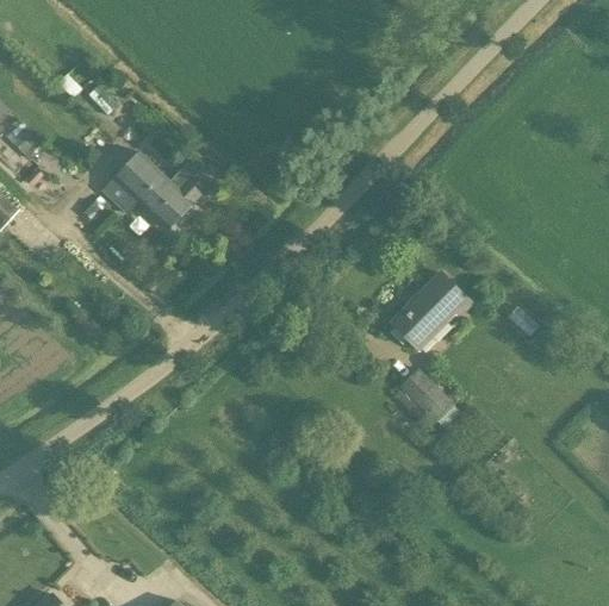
[(0,119),(11,110),(0,99),(0,119)]
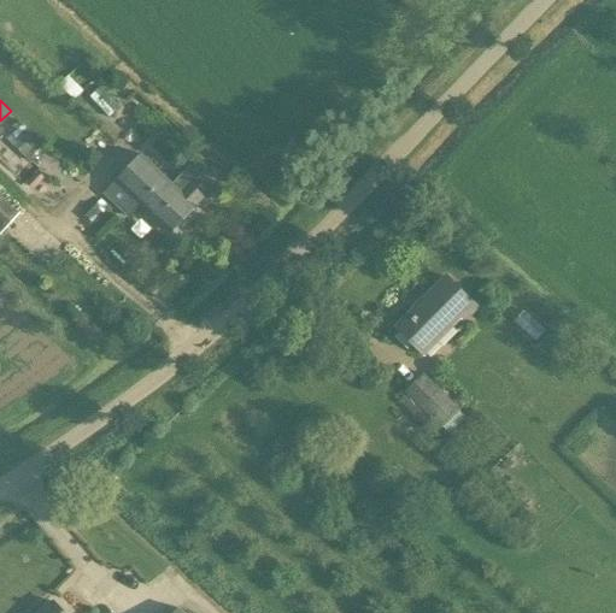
[(45,146),(17,118),(1,133),(30,160),(45,146)]
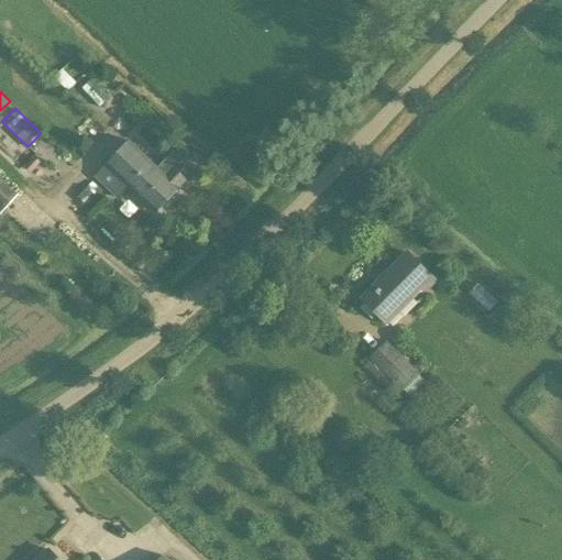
[(175,152),(160,168),(129,139),(94,174),(117,196),(128,185),(153,209),(189,173),(178,162),(182,158),(175,152)]
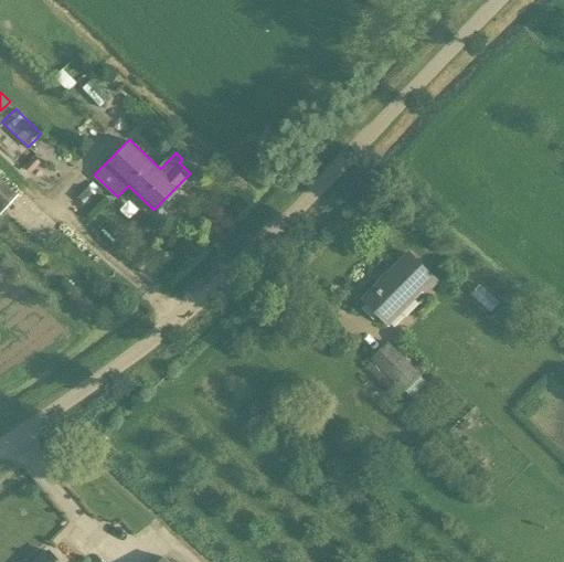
[(0,212),(18,193),(0,177),(0,212)]
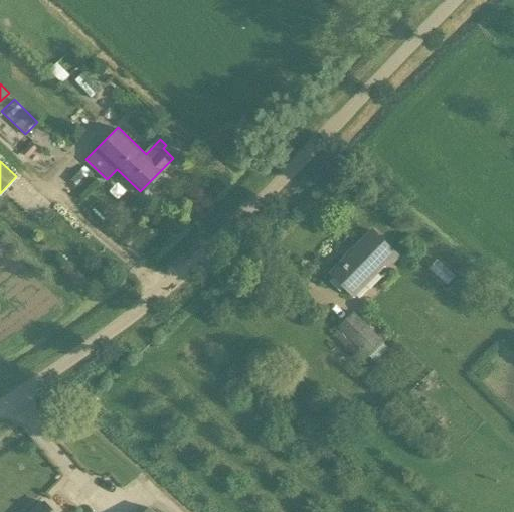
[(352,293),(382,262),(385,265),(396,253),(371,228),(329,271),(352,293)]
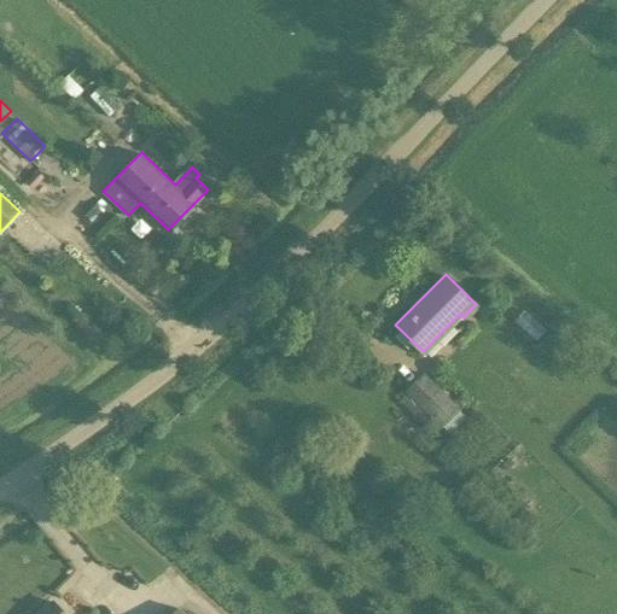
[(441,427),(460,407),(421,369),(402,391),(441,427)]
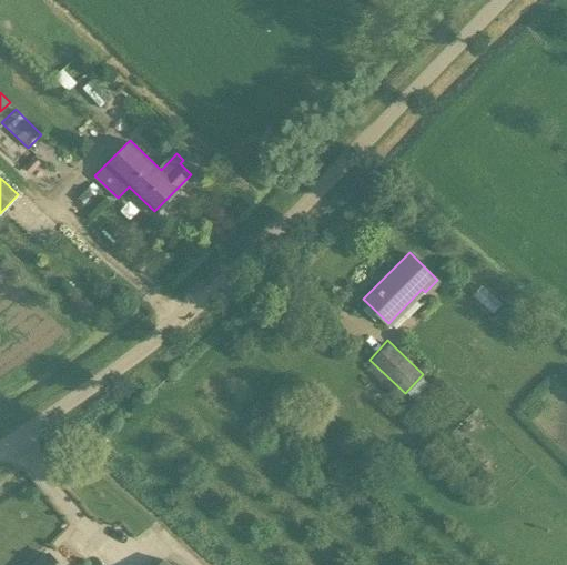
[(61,564),(48,552),(34,564),(61,564)]
